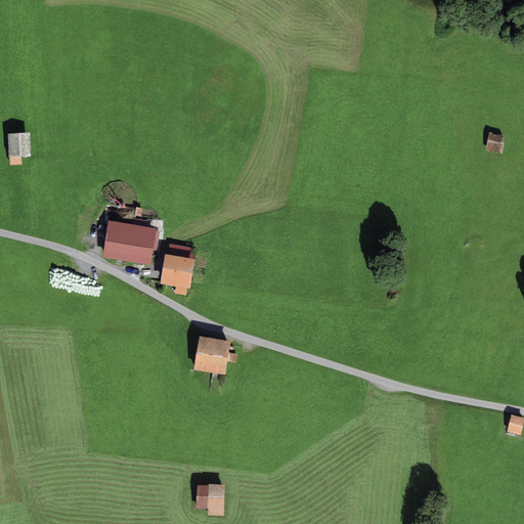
[(30,132),(7,133),(8,158),(9,158),(10,166),(23,165),(22,157),(31,157),(30,132)]
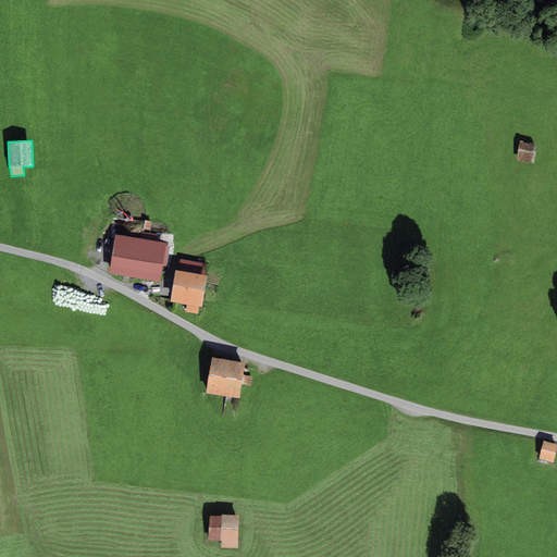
[(536,145),(520,141),(517,161),(533,163),(536,145)]
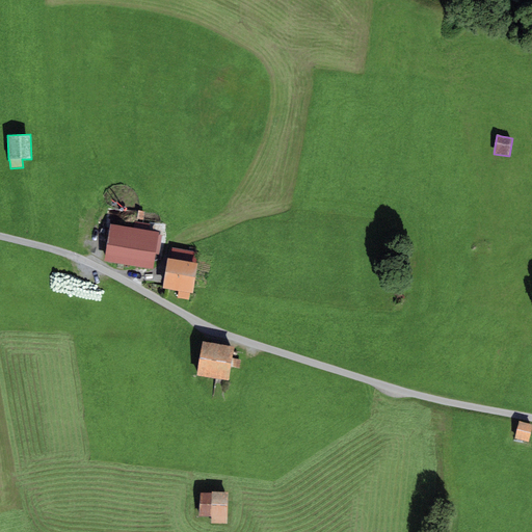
[(159,232),(110,223),(104,260),(153,269),(159,232)]
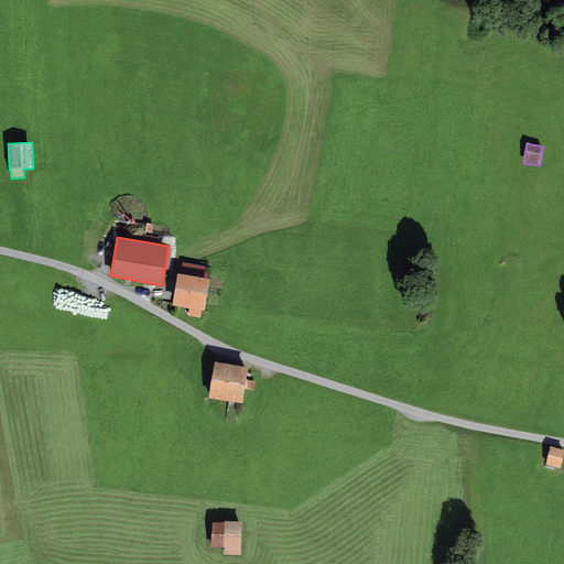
[(181,273),(177,273),(172,305),(190,308),(187,315),(201,317),(202,310),(205,311),(210,279),(207,279),(209,268),(183,263),(181,273)]
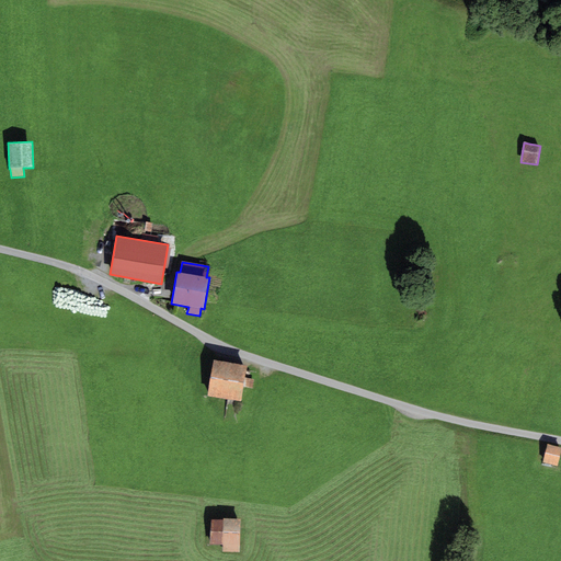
[(247,365),(214,359),(207,396),(228,399),(227,403),(240,405),(243,387),(253,389),(255,379),(244,378),(247,365)]
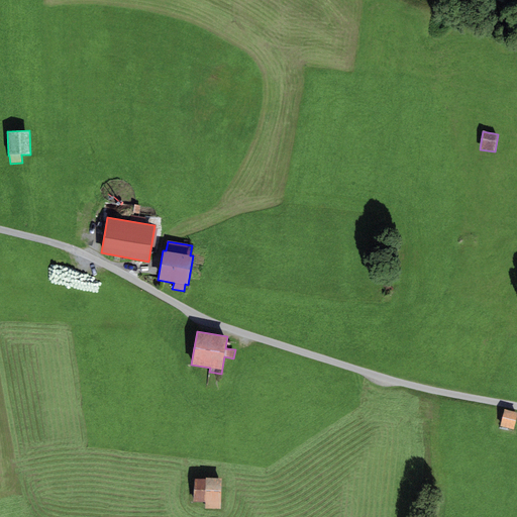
[(516,414),(516,412),(504,409),(500,426),(513,429),(516,414)]
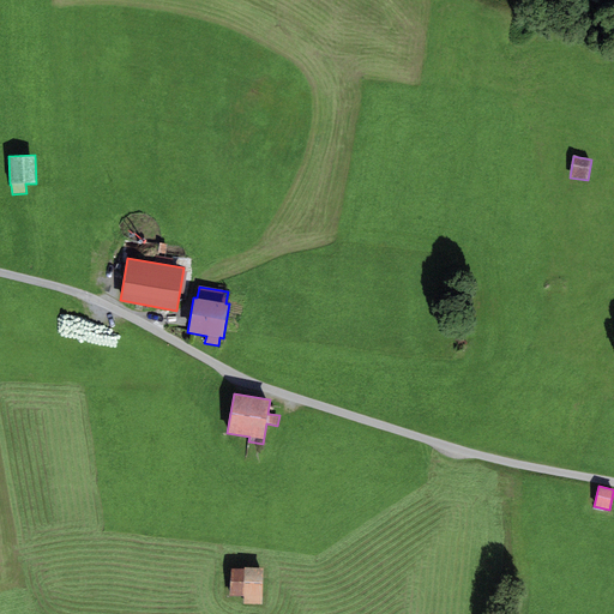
[(244,569),(230,569),(229,596),(244,596),(244,605),(263,605),(264,567),(244,567),(244,569)]
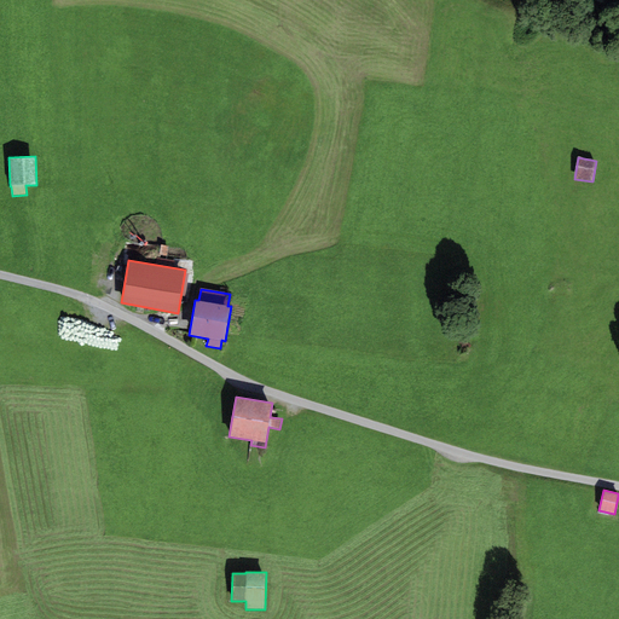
All buildings are outlined.
